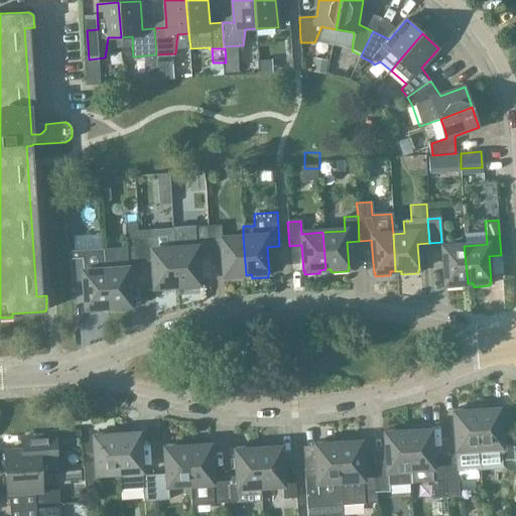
[(125,249),(104,250),(108,307),(114,307),(114,310),(130,309),(130,305),(131,305),(129,264),(140,263),(138,238),(138,230),(137,224),(124,225),(125,249)]
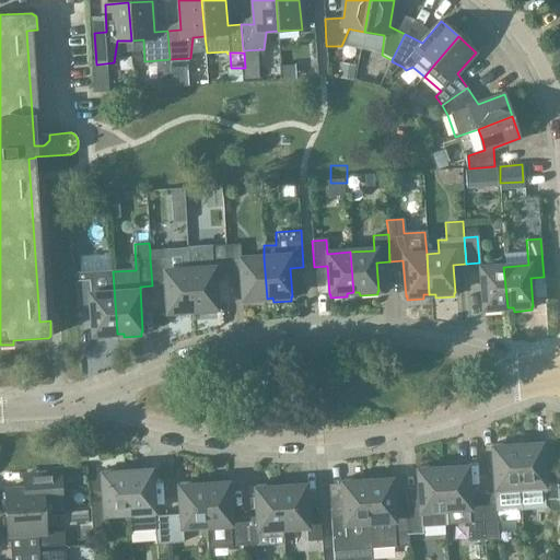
[(225,244),(187,247),(191,311),(198,311),(198,314),(216,313),(216,310),(217,310),(214,273),(228,272),(225,246),(225,244)]
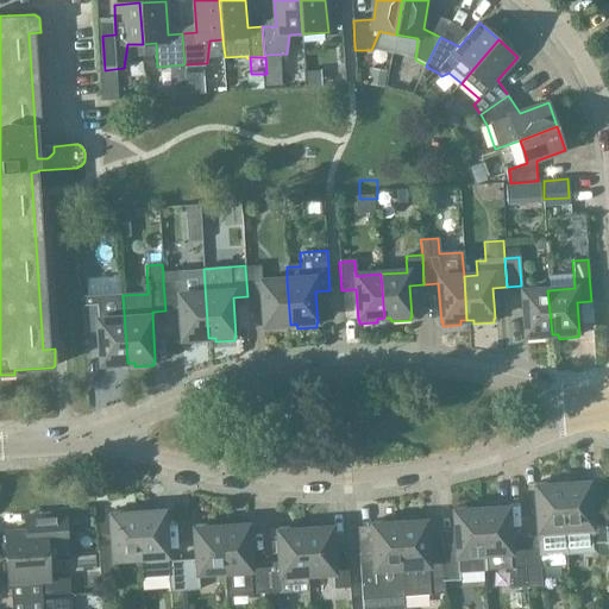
[(261,267),(245,268),(248,296),(262,296),(264,326),(265,326),(265,331),(283,330),(283,325),(290,325),(287,281),(262,282),(261,267)]
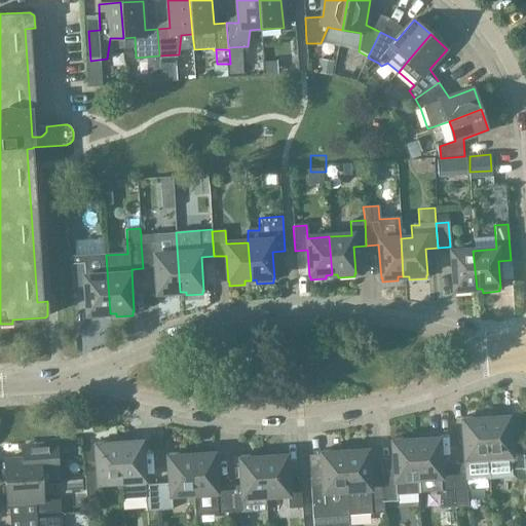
[(176,232),(141,234),(141,242),(143,268),(155,267),(157,294),(158,294),(158,297),(174,296),(174,293),(180,292),(176,232)]
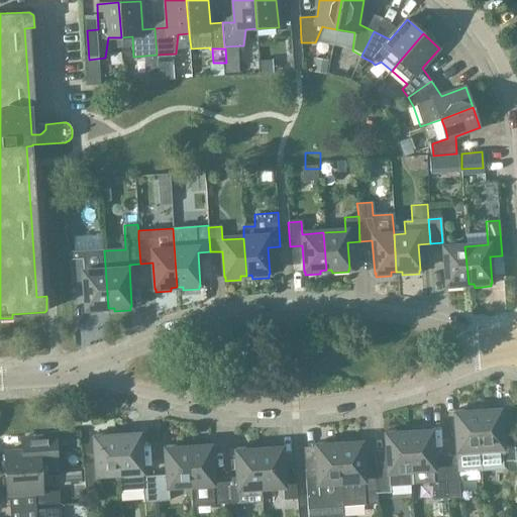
[(78,248),(105,249),(106,231),(78,230),(78,248)]
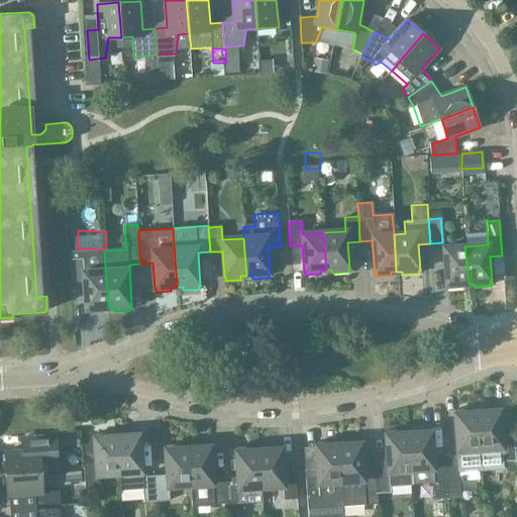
[(464,246),(443,247),(446,286),(447,286),(447,289),(462,288),(462,285),(469,284),(464,246)]
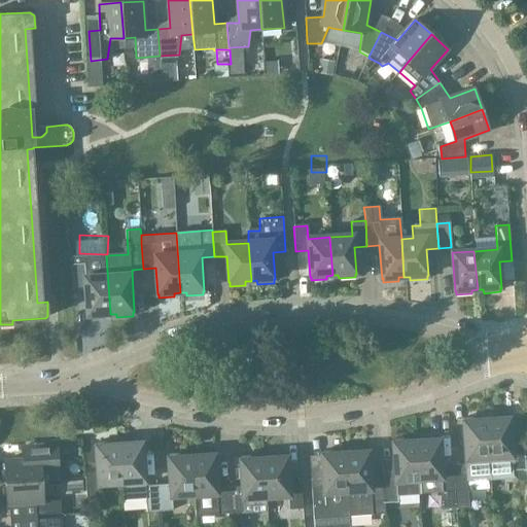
[(106,255),(70,257),(72,289),(85,288),(88,316),(89,315),(90,319),(104,318),(104,314),(110,314),(106,255)]
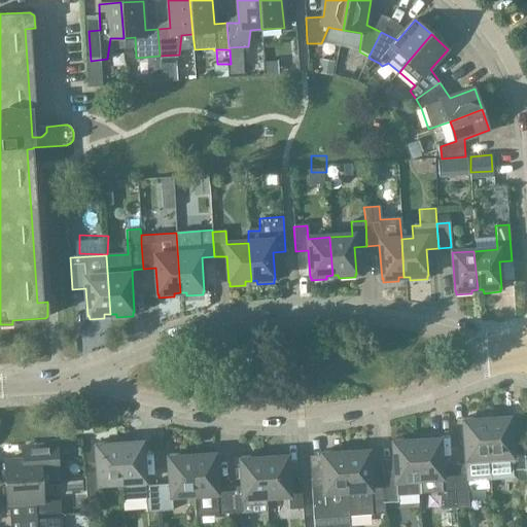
[(492,420),(486,421),(489,461),(491,480),(513,478),(512,470),(525,469),(523,445),(511,446),(508,419),(507,419),(507,415),(492,417),(492,420)]
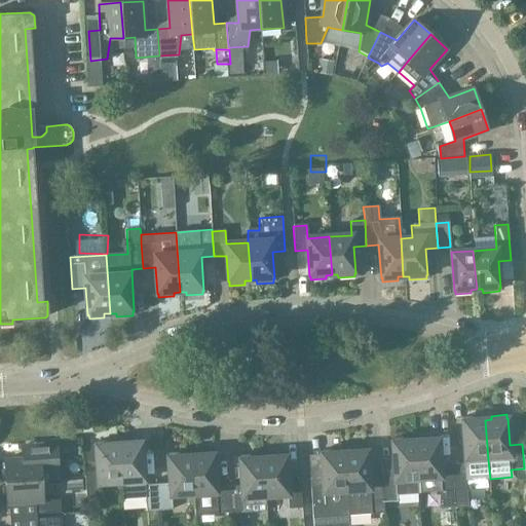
[(465,461),(452,461),(454,503),(467,502),(466,490),(465,481),(490,479),(488,460),(485,420),(480,420),(479,416),(463,418),(464,421),(462,421),(465,461)]
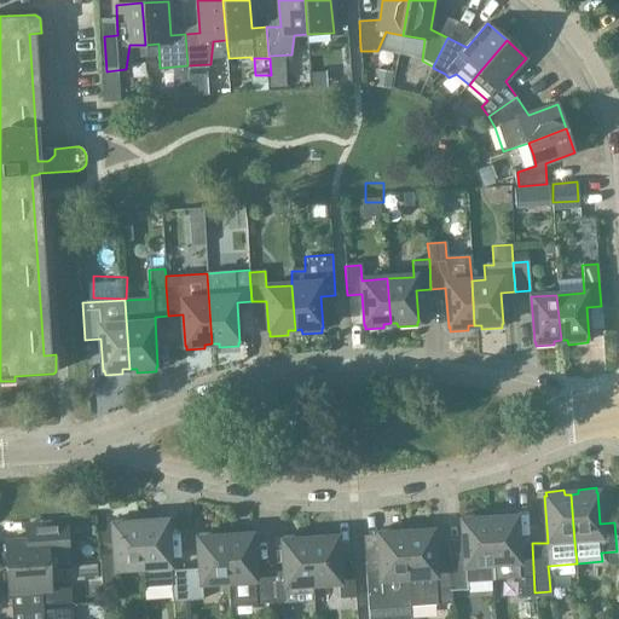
[(495,520),(489,520),(492,567),(493,580),(519,579),(520,601),(534,600),(533,593),(534,593),(532,543),(516,544),(515,519),(513,519),(513,514),(495,515),(495,520)]
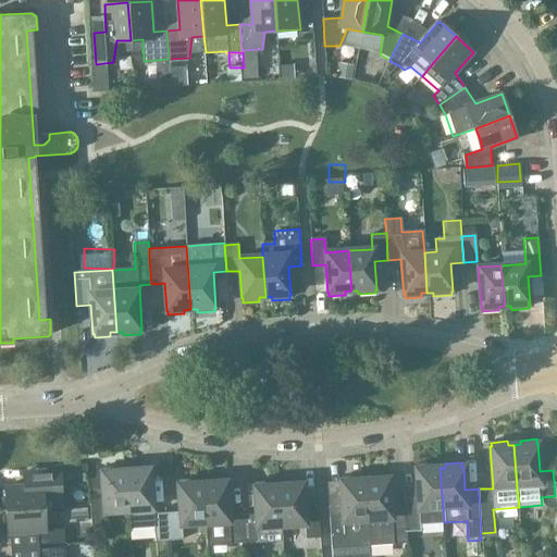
[(133,469),(125,469),(128,515),(130,530),(153,528),(153,541),(168,540),(166,512),(153,512),(150,468),(149,468),(149,463),(133,465),(133,469)]
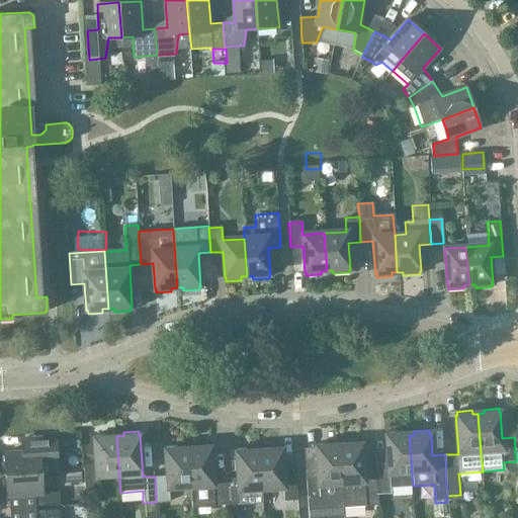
[(390,468),(375,469),(377,495),(391,494),(391,488),(413,486),(412,475),(409,435),(404,435),(403,432),(389,433),(389,436),(386,437),(390,468)]
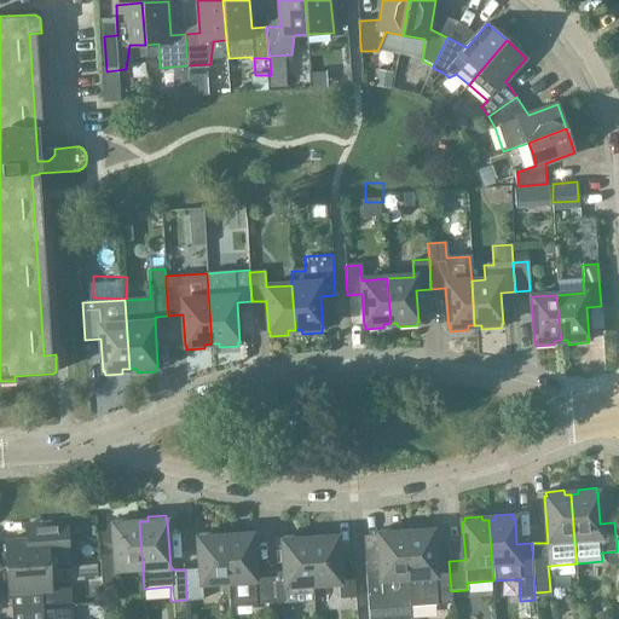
[(113,555),(99,556),(100,586),(116,585),(116,573),(143,572),(139,521),(131,522),(129,518),(111,519),(113,524),(110,524),(113,555)]
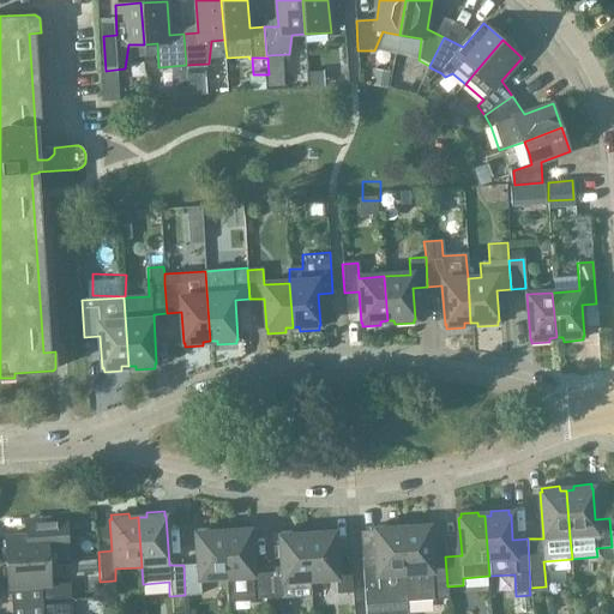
[(25,534),(4,536),(6,563),(49,559),(68,558),(66,517),(24,521),(25,534)]
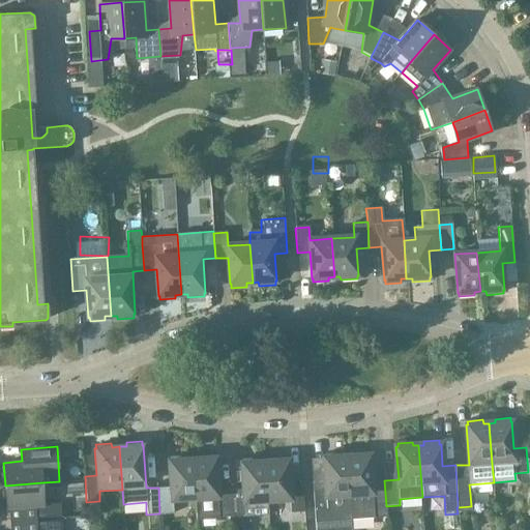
[(352,457),(347,457),(351,521),(387,519),(386,506),(384,480),(371,482),(370,454),(367,455),(367,451),(352,452),(352,457)]
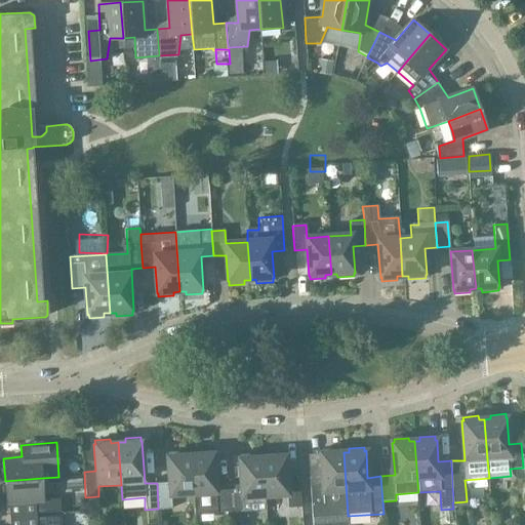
[(197,454),(190,454),(193,496),(194,514),(230,512),(228,486),(215,486),(213,453),(212,453),(211,449),(196,450),(197,454)]
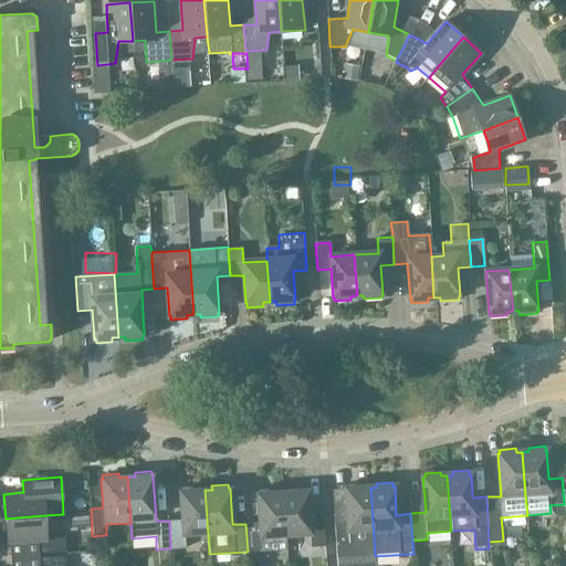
[(348,517),(334,517),(336,558),(375,556),(370,488),(364,488),(364,484),(347,485),(347,489),(346,489),(348,517)]
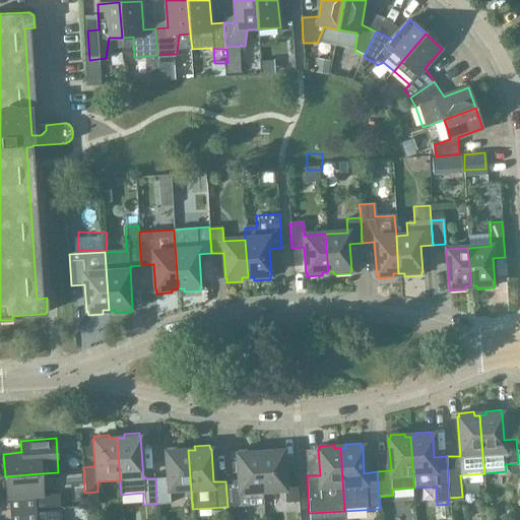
[(167,478),(155,478),(156,504),(170,504),(169,494),(191,492),(188,450),(182,451),(181,447),(166,448),(167,452),(165,452),(167,478)]
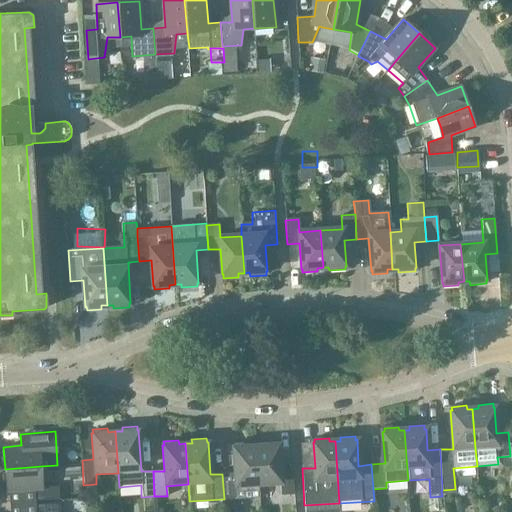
[(261,446),(255,447),(258,485),(280,483),(281,495),(293,494),(292,469),(279,470),(277,445),(276,445),(275,441),(260,443),(261,446)]
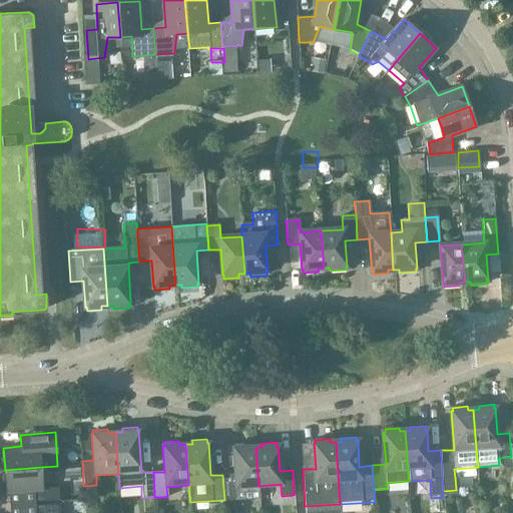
[(235,474),(222,475),(224,500),(237,499),(236,493),(259,492),(259,486),(255,448),(250,448),(249,444),(234,445),(235,449),(233,449),(235,474)]
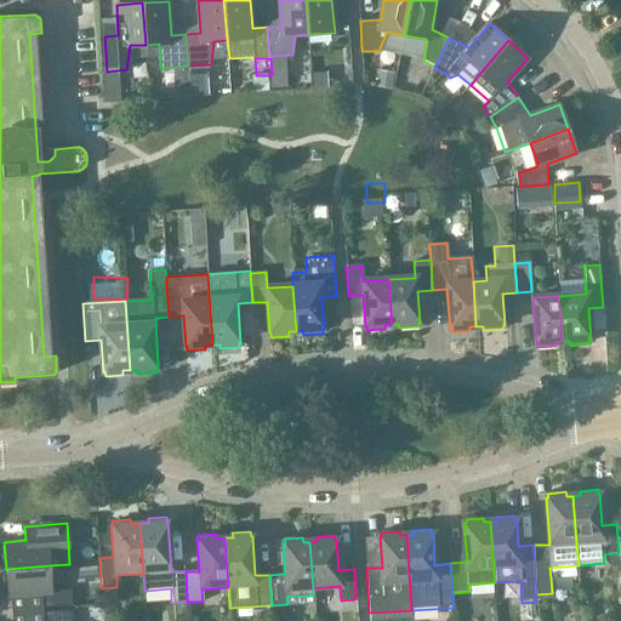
[(50,565),(6,569),(9,596),(40,593),(41,608),(72,607),(70,590),(51,591),(50,565)]
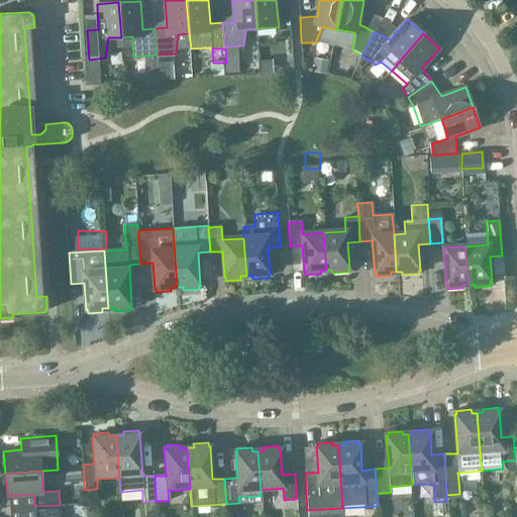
[(34,516),(60,516),(60,508),(34,510),(34,516)]
